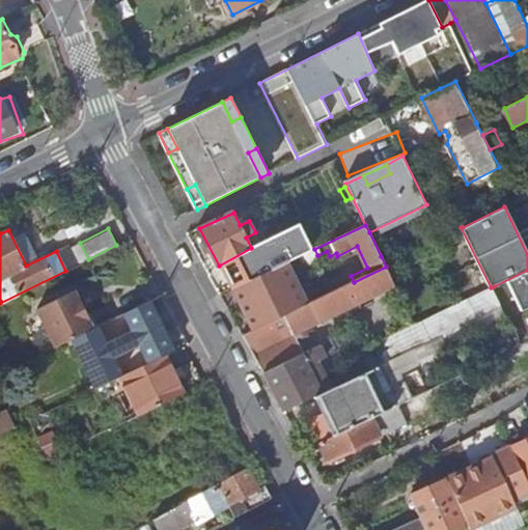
[(255,257),(261,274),(284,262),(290,260),(282,244),(255,257)]
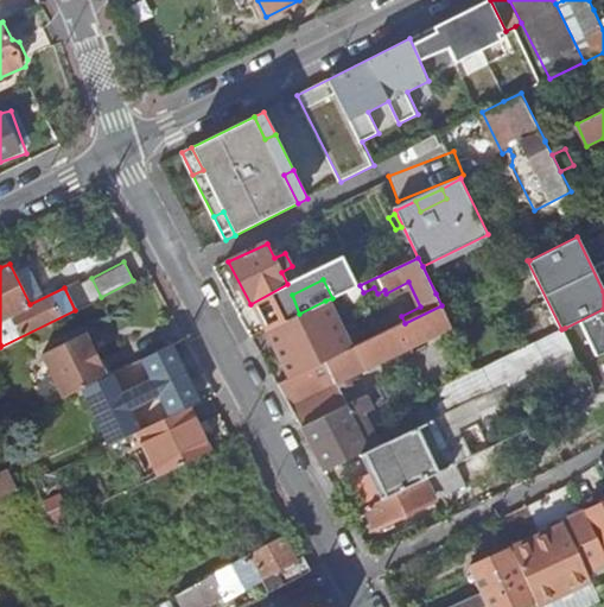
[(363,292),(360,285),(342,293),(345,302),(363,292)]
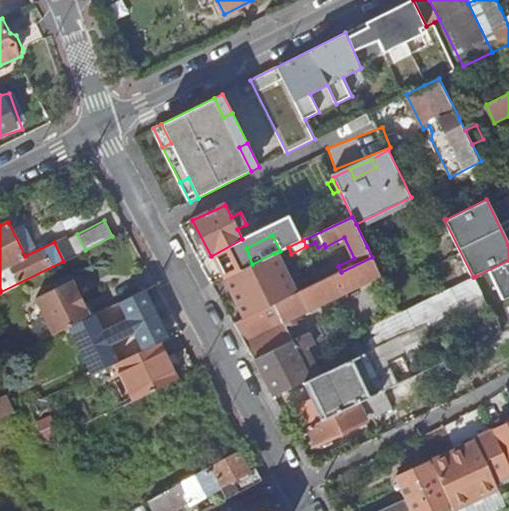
[(252,264),(226,276),(246,318),(294,295),(274,253),(252,264)]
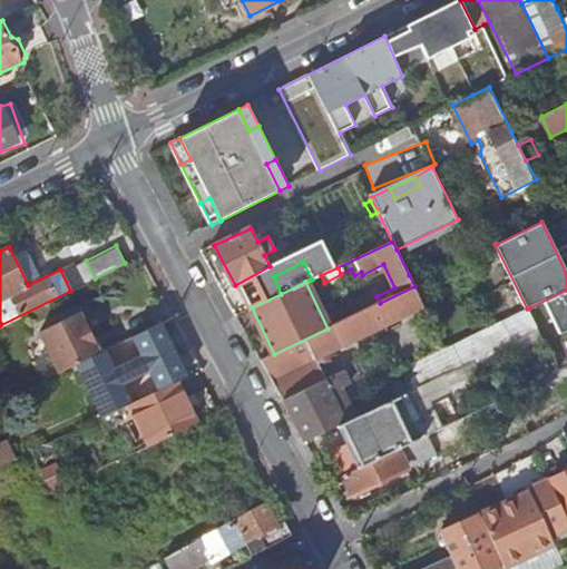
[(328,379),(318,359),(423,306),(422,302),(414,286),(380,303),(328,329),(274,354),(262,361),(284,400),(328,379)]
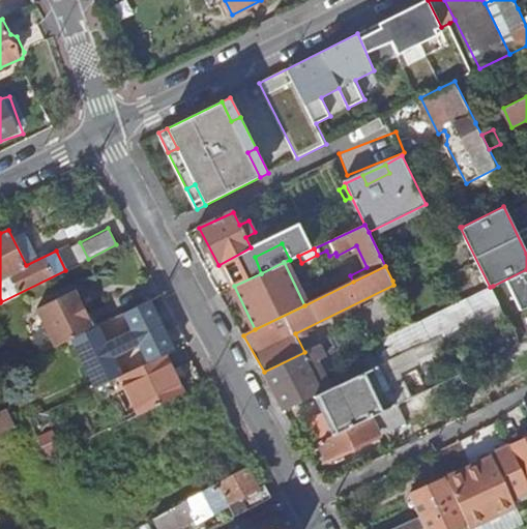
[(490,287),(468,297),(478,318),(502,306),(493,286),(490,287)]
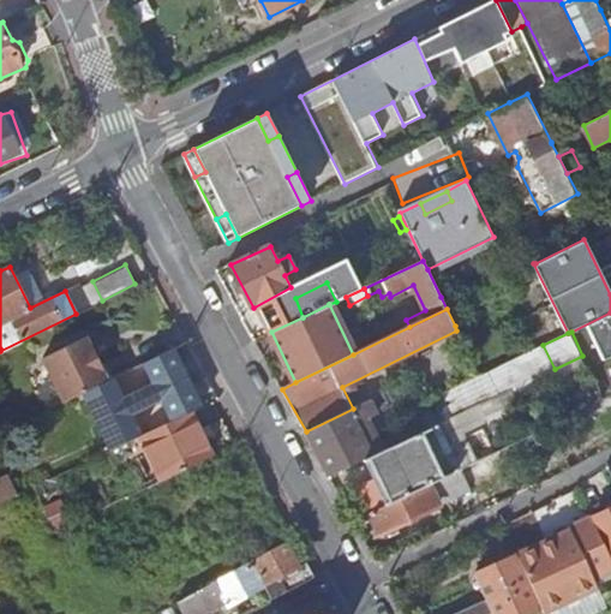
[(64,400),(106,380),(84,335),(42,356),(64,400)]
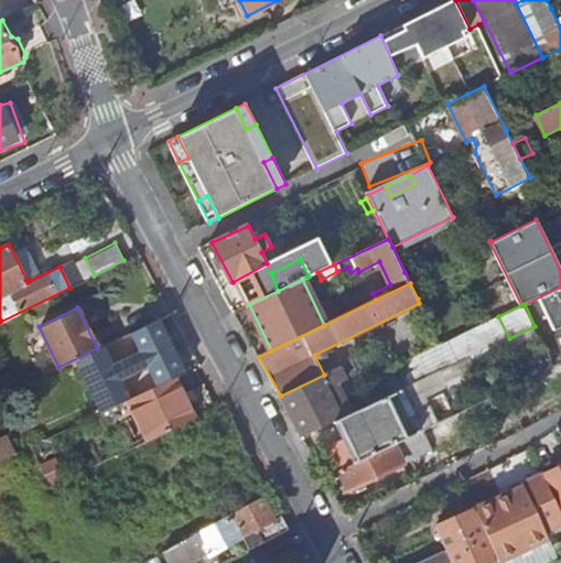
[(453,338),(439,310),(427,316),(440,345),(453,338)]
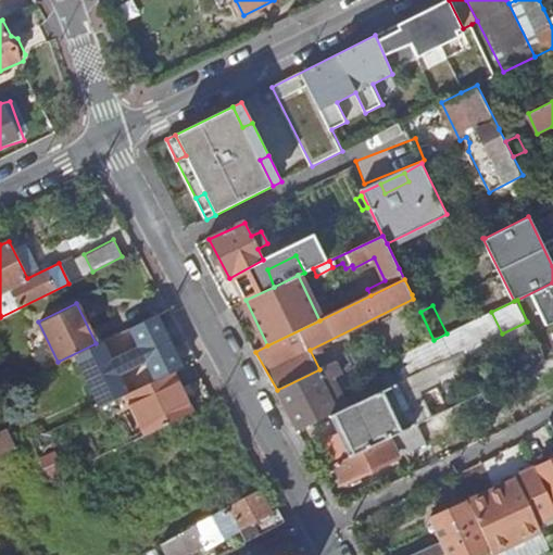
[(186,353),(164,310),(112,336),(123,354),(151,340),(164,364),(186,353)]
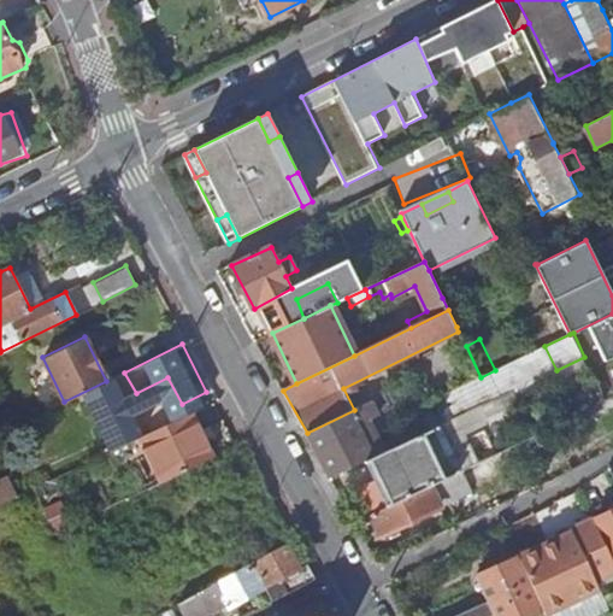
[(556,370),(544,346),(495,370),(481,377),(435,399),(447,423),(556,370)]
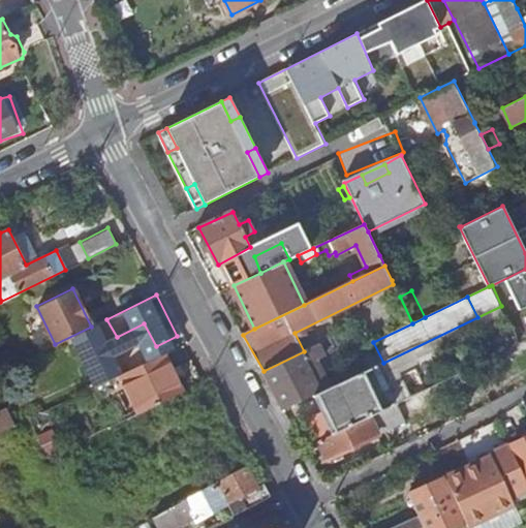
[(322,381),(313,363),(327,355),(321,344),(304,351),(264,371),(283,409),(317,393),(345,380),(341,372),(322,381)]
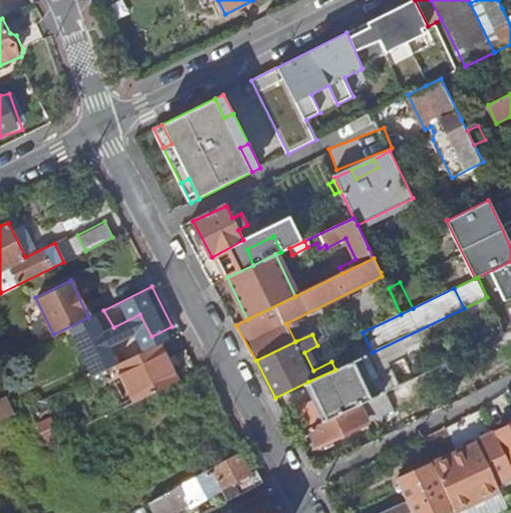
[(135,401),(151,393),(178,379),(159,342),(115,363),(135,401)]
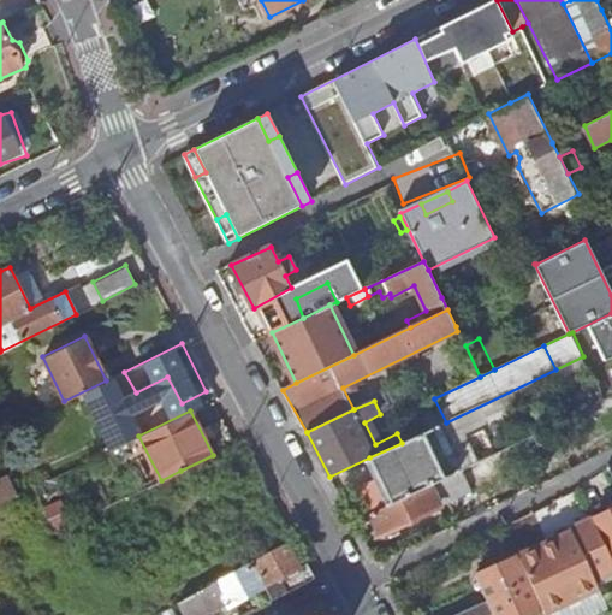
[(453,473),(433,427),(402,443),(369,457),(391,504),(431,484),(453,473)]
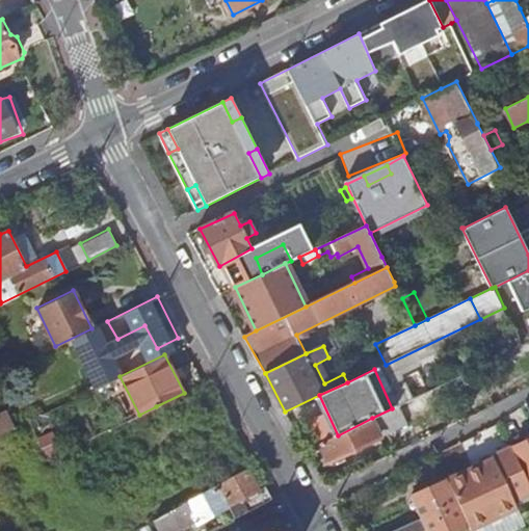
[(408,423),(399,405),(392,408),(372,418),(381,435),(408,423)]
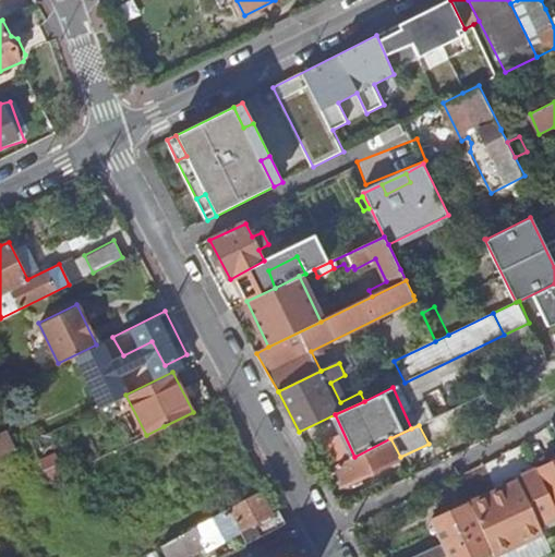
[(0,456),(15,449),(8,433),(0,436),(0,456)]
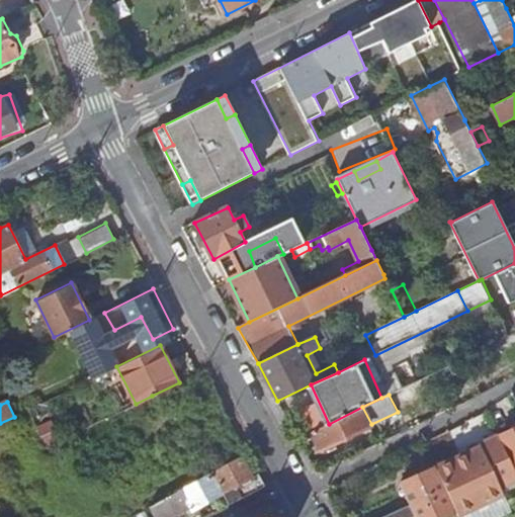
[(371,424),(362,407),(329,424),(313,430),(322,448),(371,424)]
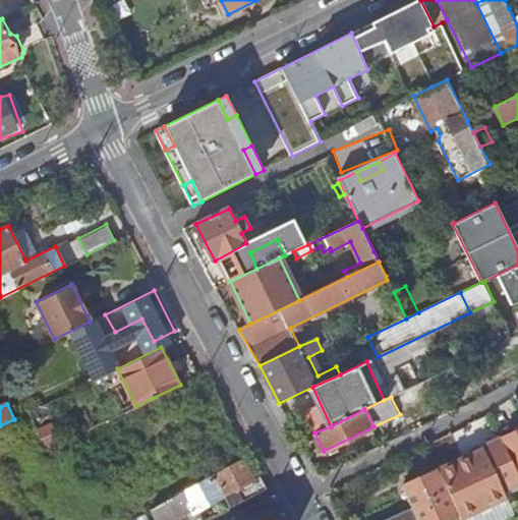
[(517,429),(502,438),(517,471),(517,429)]
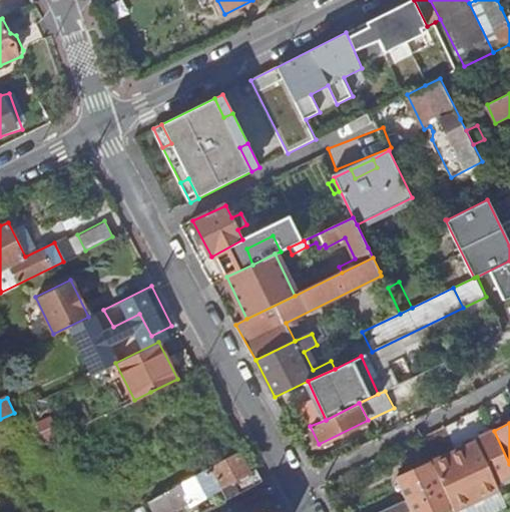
[(476,440),(496,484),(509,477),(509,464),(494,431),(493,430),(475,438),(476,440)]
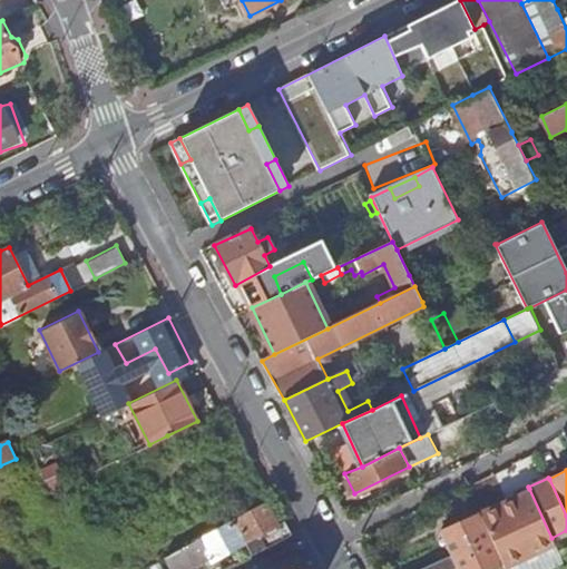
[(529,489),(479,511),(480,513),(502,561),(505,567),(556,545),(551,538),(529,489)]
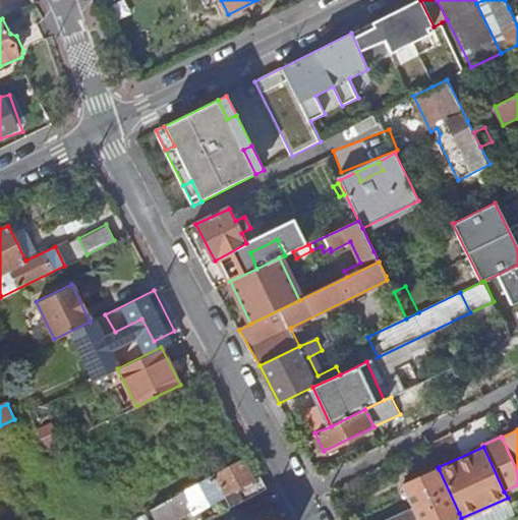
[(267,488),(260,475),(254,478),(243,457),(214,473),(225,495),(232,507),(267,488)]
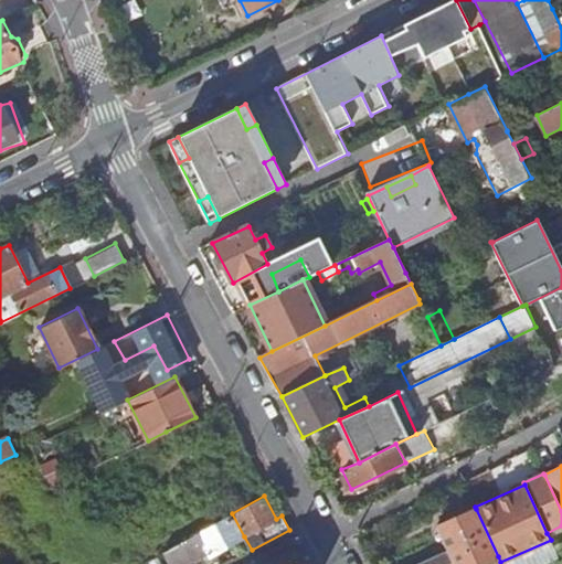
[(480,563),(498,556),(476,509),(438,527),(448,550),(454,563),(480,563)]
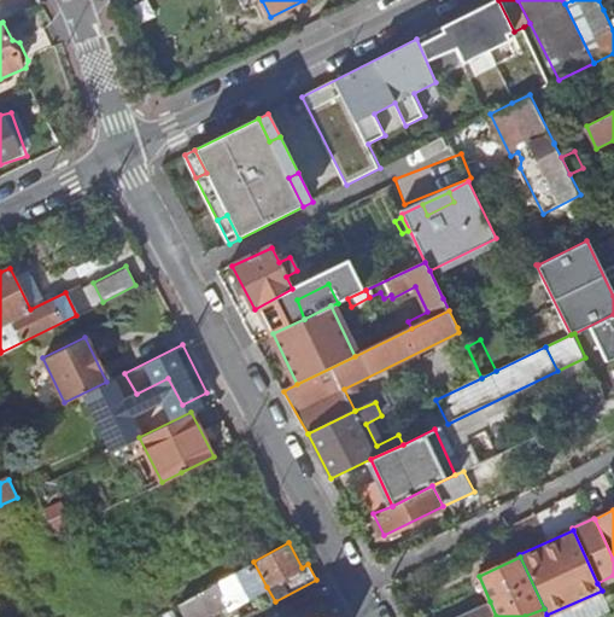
[(267,587),(253,562),(179,604),(185,616),(199,616),(226,601),(229,609),(267,587)]
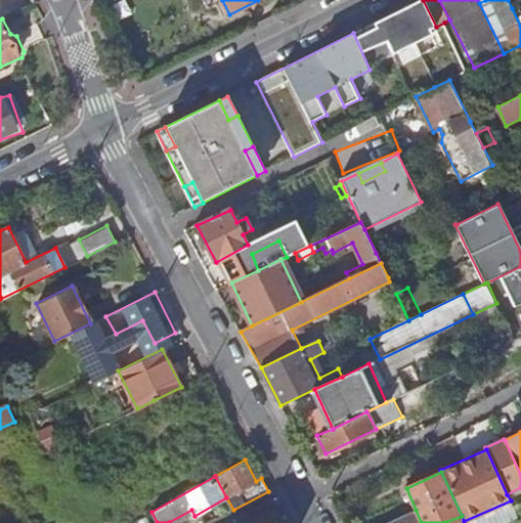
[(251,521),(277,508),(272,497),(246,512),(251,521)]
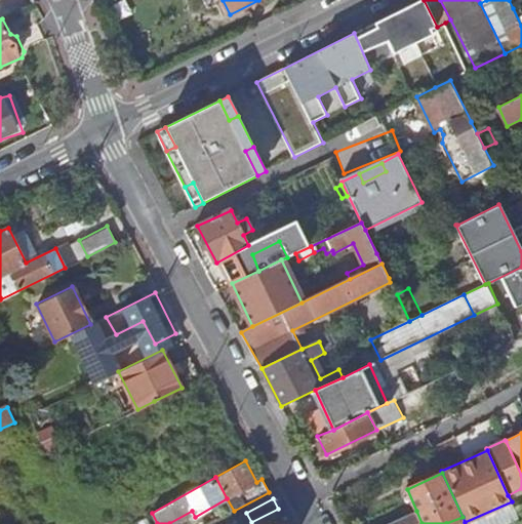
[(422,523),(416,511),(387,523),(422,523)]
